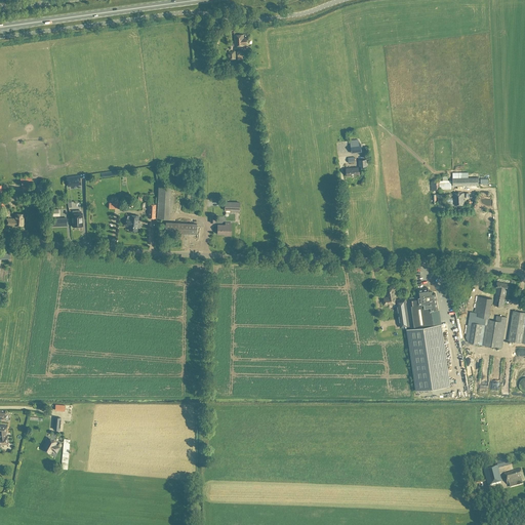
[(234,36),(235,47),(244,46),(244,45),(248,45),(247,38),(244,38),(244,35),(234,36)]
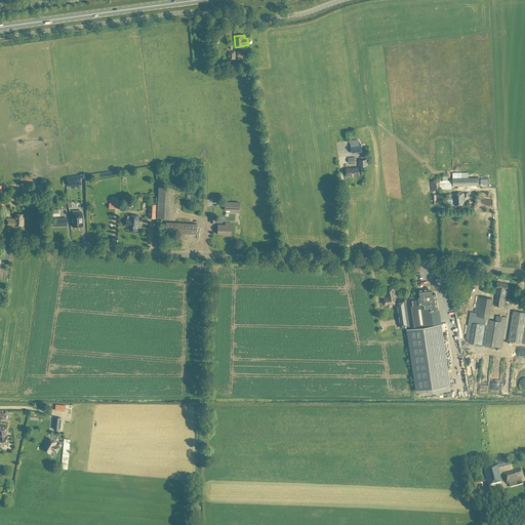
[(361,152),(360,145),(359,145),(358,140),(350,140),(351,153),(361,152)]
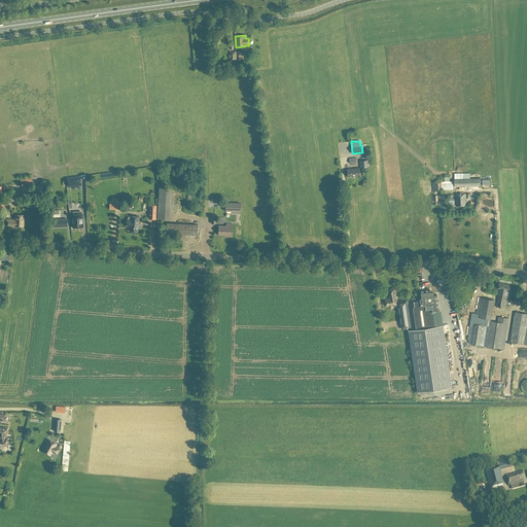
[(347,170),(348,177),(359,176),(359,169),(347,170)]
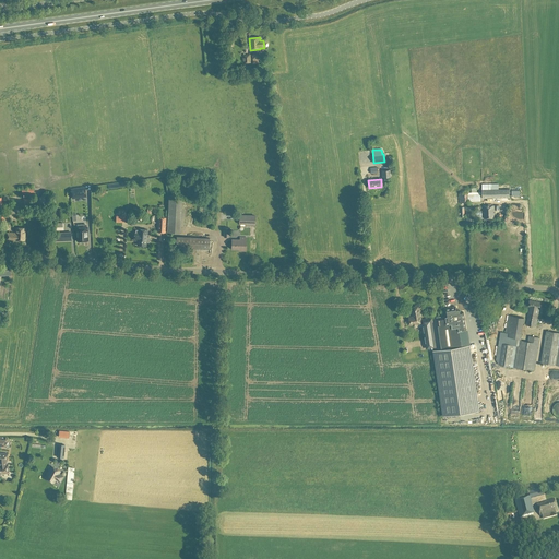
[(72,199),(86,197),(85,188),(71,189),(72,199)]
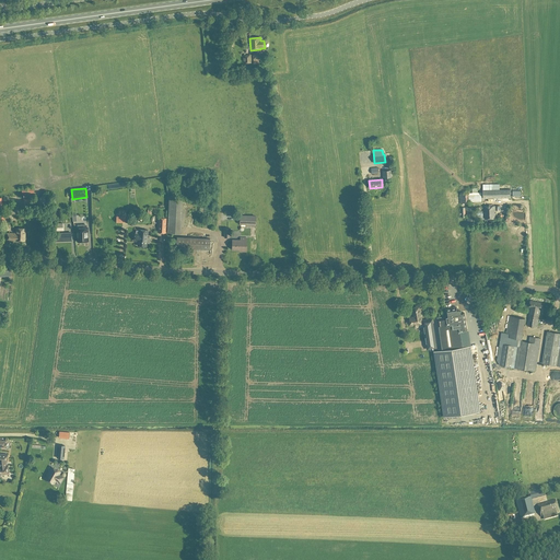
[(511,198),(510,189),(500,190),(483,190),(483,199),(511,198)]
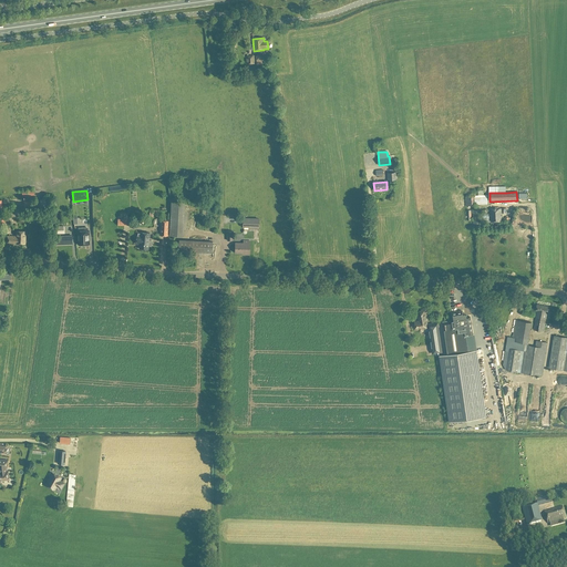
[(487,195),(467,196),(465,196),(466,206),(468,206),(475,206),(475,205),(488,204),(487,197),(487,195)]
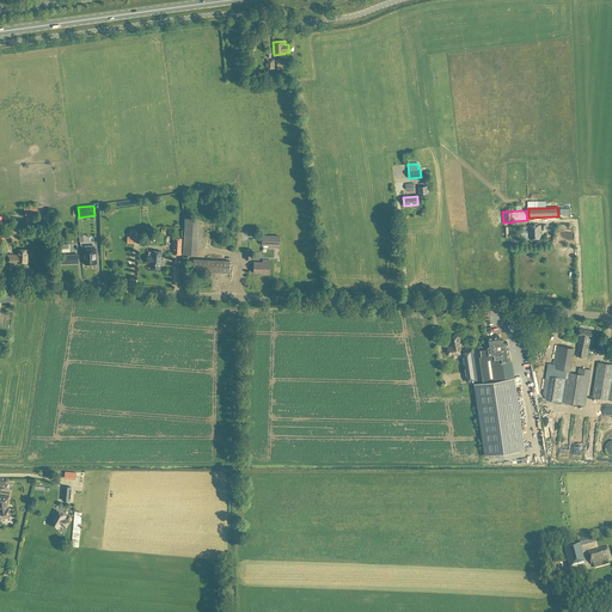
[(199,219),(193,218),(184,218),(183,255),(191,255),(197,255),(199,219)]
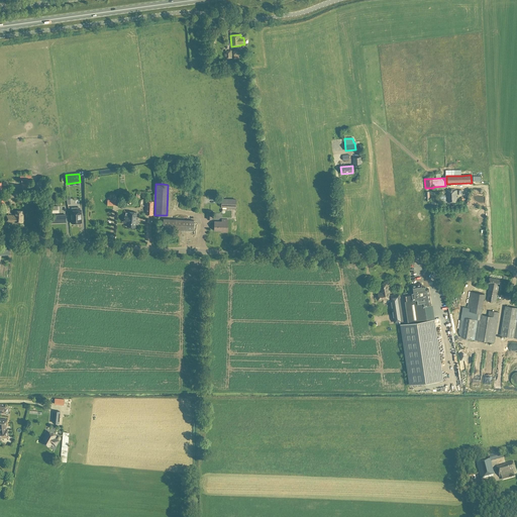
[(447,202),(457,202),(456,190),(446,191),(447,202)]
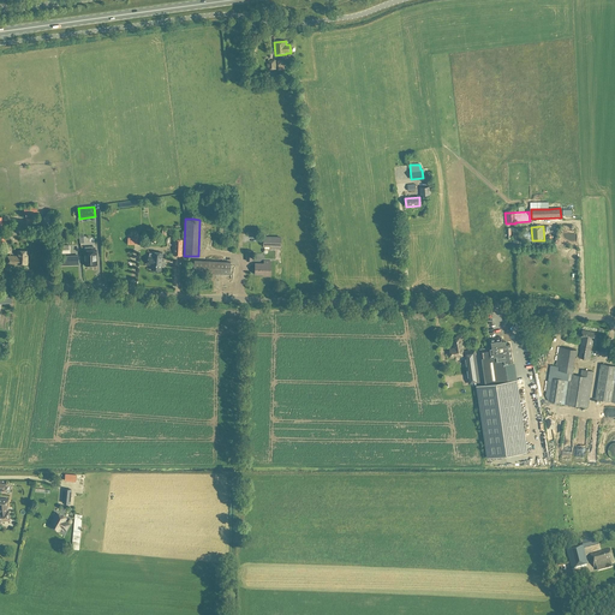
[(512,228),(513,244),(523,243),(521,227),(512,228)]
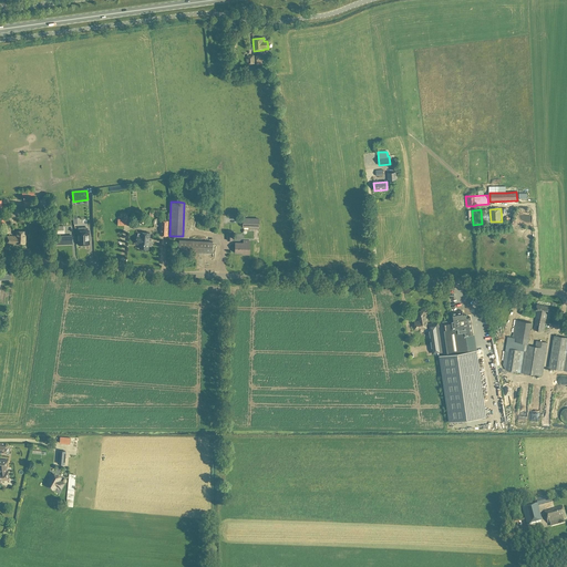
[(244,218),(243,227),(249,227),(249,229),(258,229),(259,219),(244,218)]
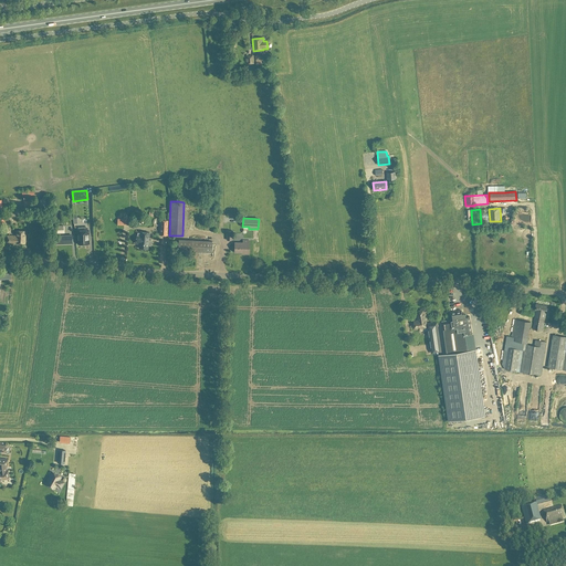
[(77,231),(79,244),(90,243),(88,230),(87,230),(87,228),(79,228),(79,231),(77,231)]
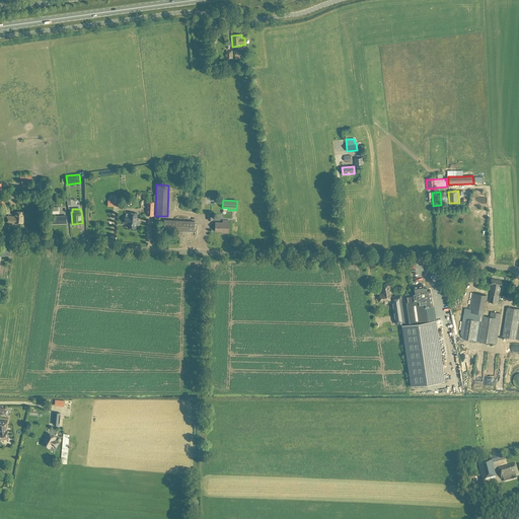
[(15,217),(7,216),(6,223),(23,224),(24,212),(15,212),(15,217)]
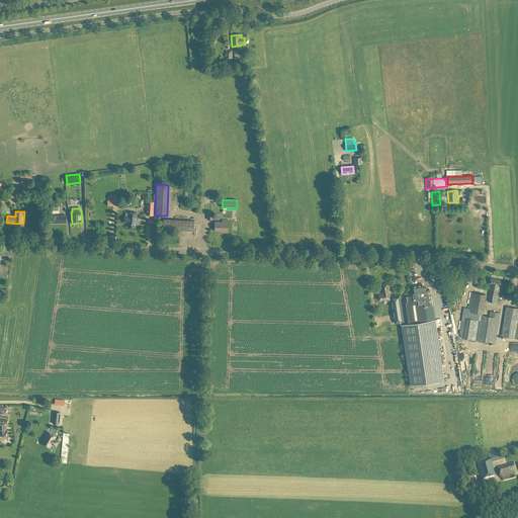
[(125,216),(124,216),(124,223),(127,224),(127,228),(135,229),(136,225),(138,225),(139,225),(139,221),(139,220),(136,220),(137,212),(128,212),(128,213),(125,212),(125,216)]
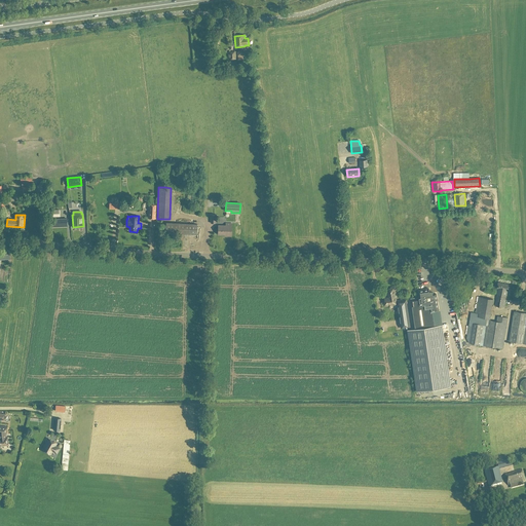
[(67,226),(67,219),(52,219),(52,227),(67,226)]
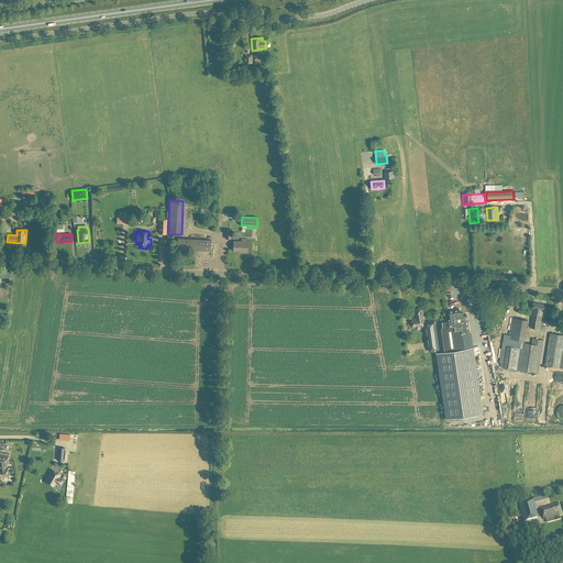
[(211,240),(178,239),(177,250),(210,252),(211,240)]
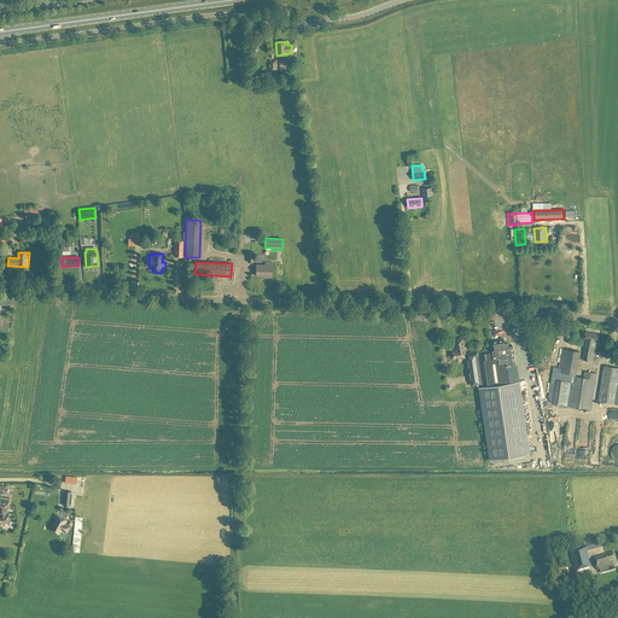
[(257,266),(256,275),(267,277),(267,278),(272,278),(273,263),(266,262),(266,266),(257,266)]
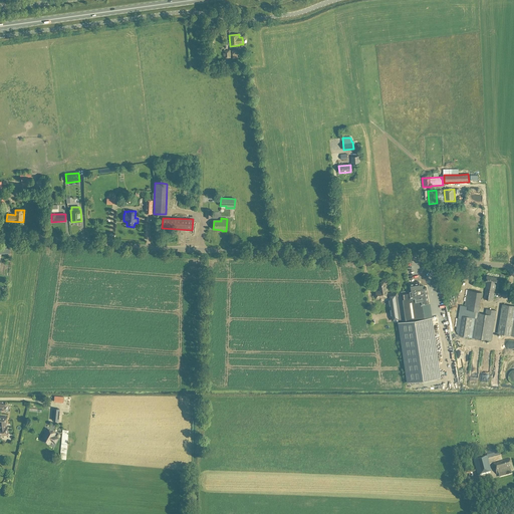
[(497,284),(498,278),(487,276),(486,282),(487,282),(484,299),(493,300),(495,289),(496,284),(497,284)]
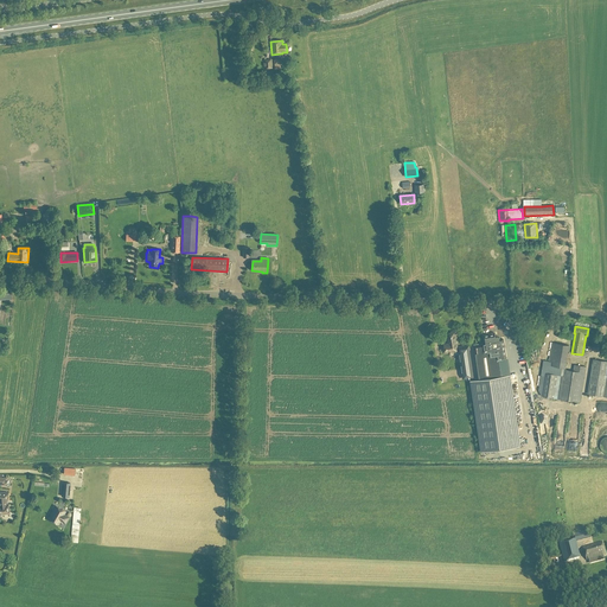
[(460,349),(458,349),(457,343),(458,342),(455,332),(451,332),(452,336),(447,337),(448,344),(445,345),(446,353),(448,353),(448,355),(449,356),(452,355),(453,353),(453,351),(460,350),(465,378),(473,377),(468,346),(460,347),(460,349)]
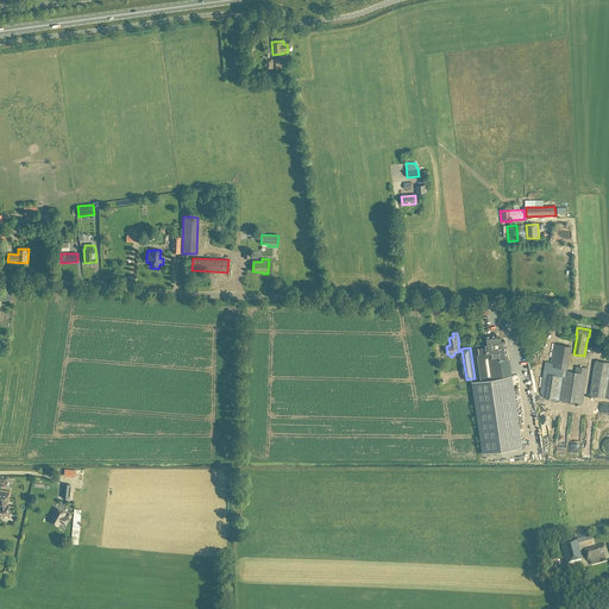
[(501,360),(508,359),(506,340),(501,341),(501,338),(497,338),(497,334),(475,338),(476,346),(481,381),(472,382),(472,387),(473,390),(483,453),(522,447),(513,377),(512,376),(503,377),(501,360)]
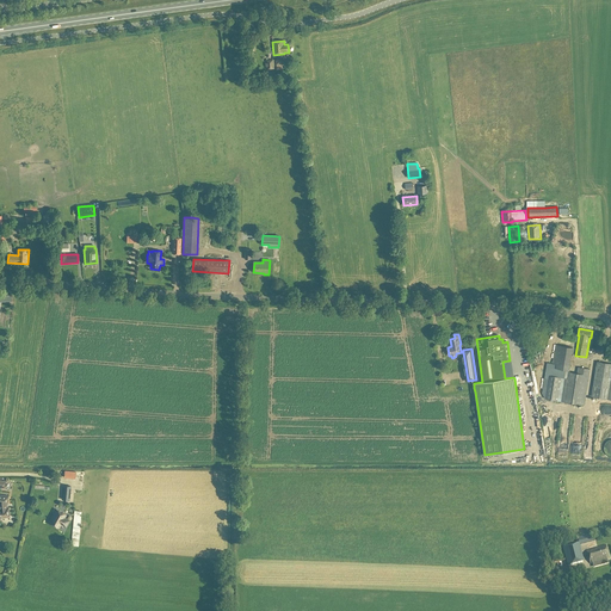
[(573,347),(556,345),(553,369),(569,371),(573,347)]
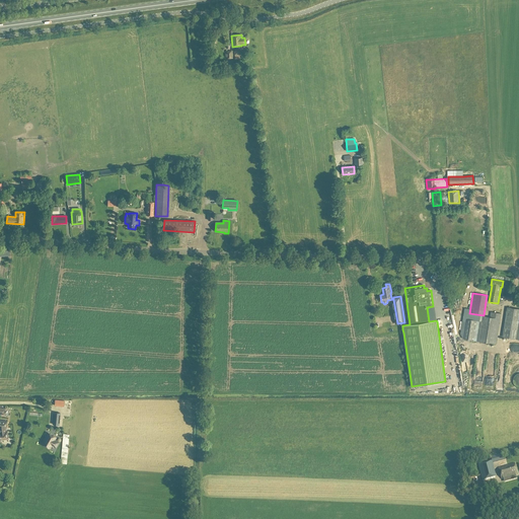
[(518,309),(507,308),(503,337),(516,340),(518,339),(518,309)]
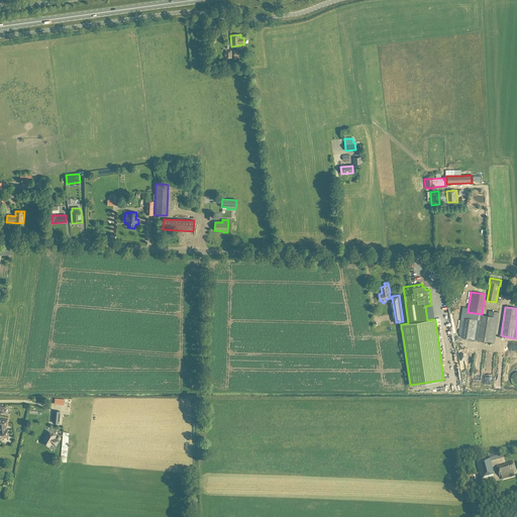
[(489,316),(478,314),(474,340),(495,343),(500,313),(489,311),(489,316)]
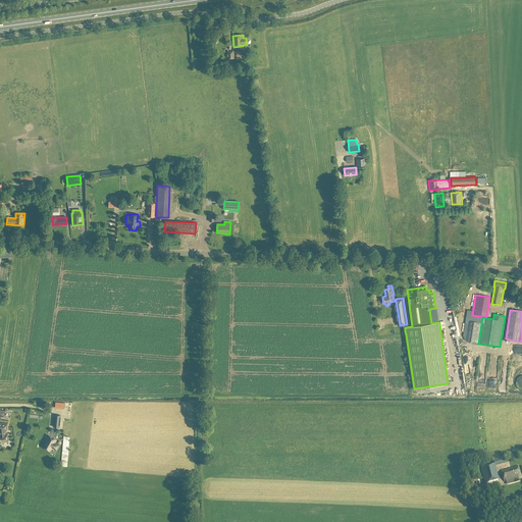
[(479,322),(469,321),(465,341),(476,343),(479,322)]
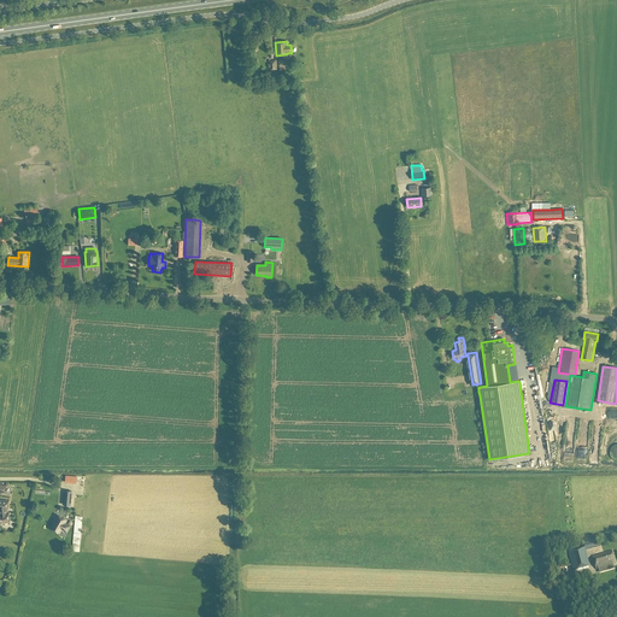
[(9,501),(0,499),(0,523),(1,524),(1,523),(10,522),(9,513),(7,513),(7,510),(9,501)]
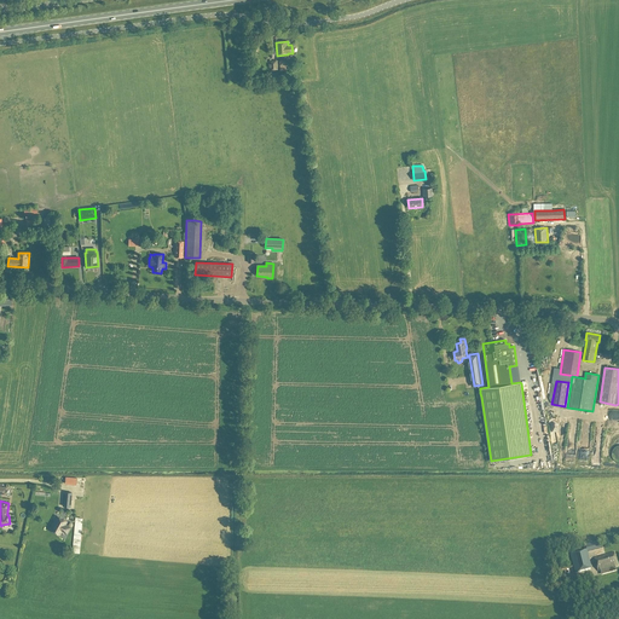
[(67,522),(57,516),(50,530),(59,534),(62,531),(67,533),(70,528),(65,526),(67,522)]
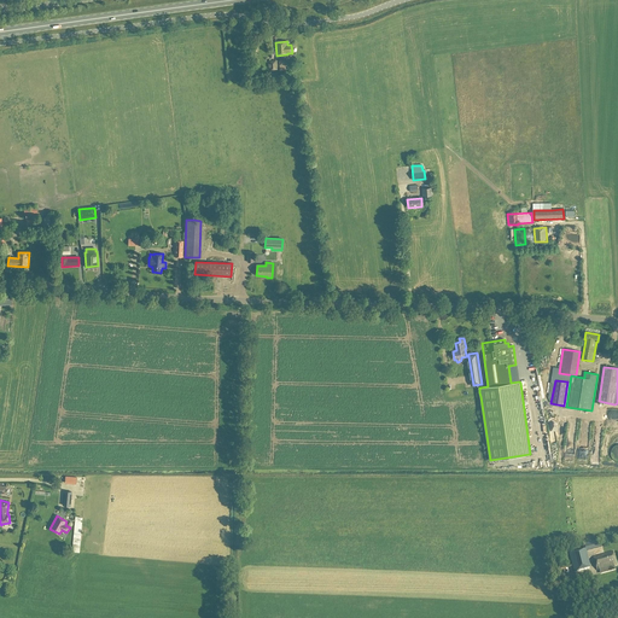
[(601,547),(599,538),(584,542),(587,551),(601,547)]
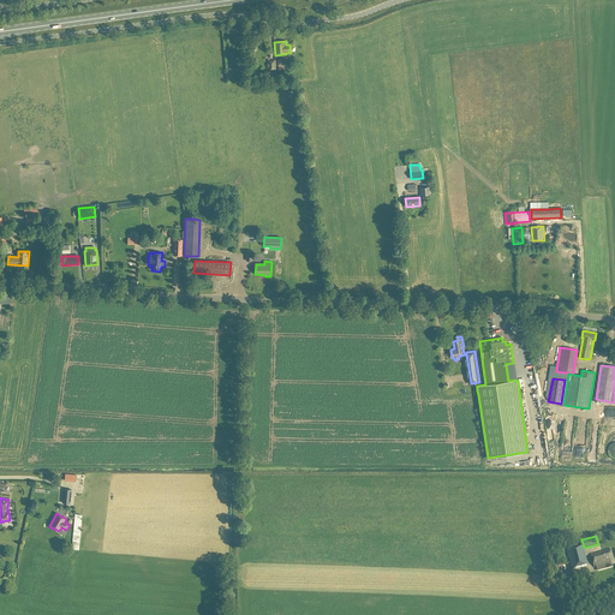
[(580,549),(580,547),(567,550),(572,571),(585,567),(580,549)]
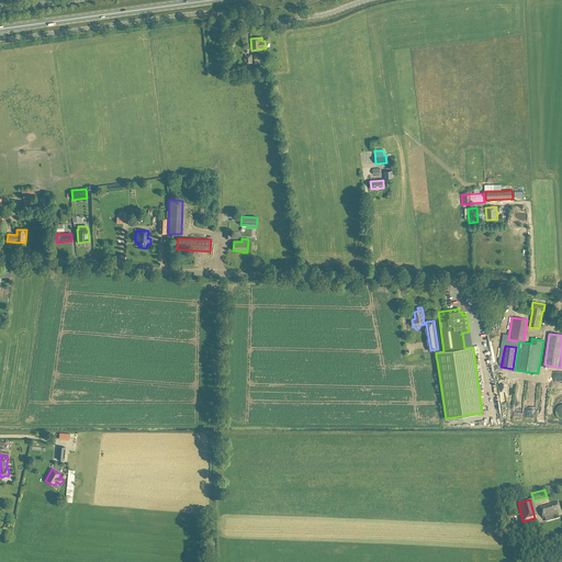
[(540,506),(543,518),(561,514),(558,502),(540,506)]
